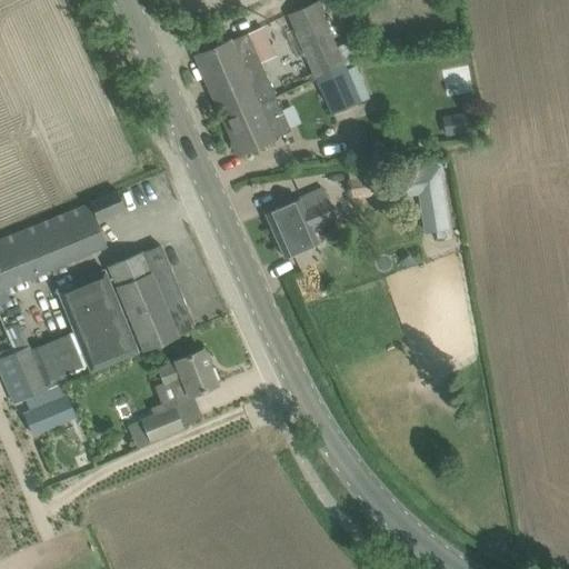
[(345,66),(336,48),(317,3),(288,16),(316,79),(345,66)]
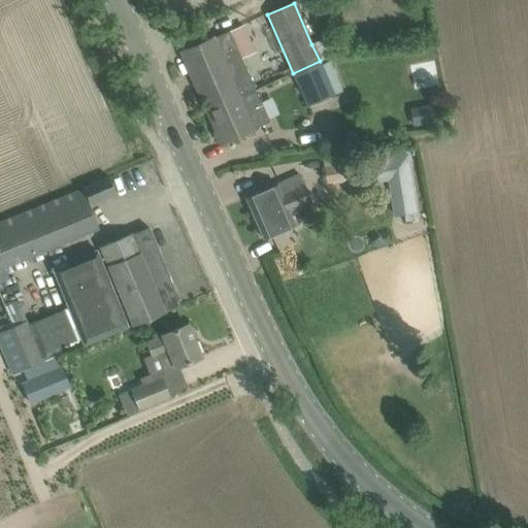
[(252,83),(249,76),(241,61),(228,32),(182,53),(207,111),(255,90),(252,83)]
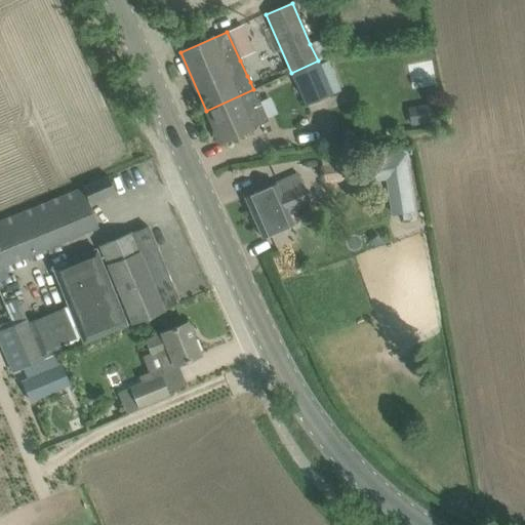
[(340,89),(327,62),(320,65),(318,61),(291,73),(306,105),(331,93),(340,89)]
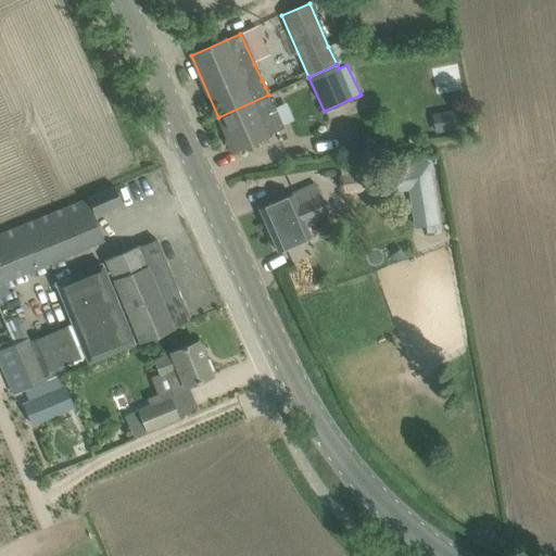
[(232,151),(253,142),(283,128),(268,95),(218,117),(232,151)]
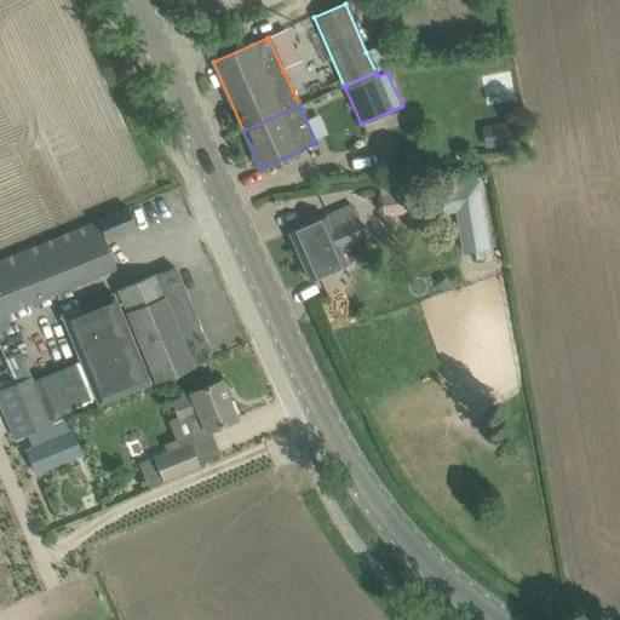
[(515,121),(481,128),(484,148),(520,141),(515,121)]
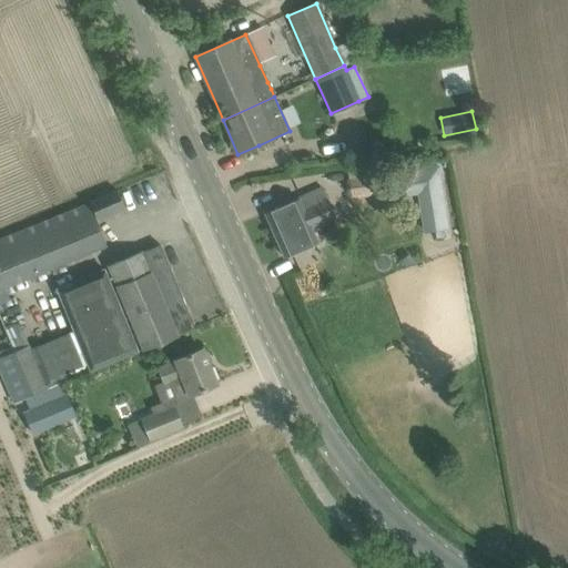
[(381,163),(346,168),(351,198),(385,193),(381,163)]
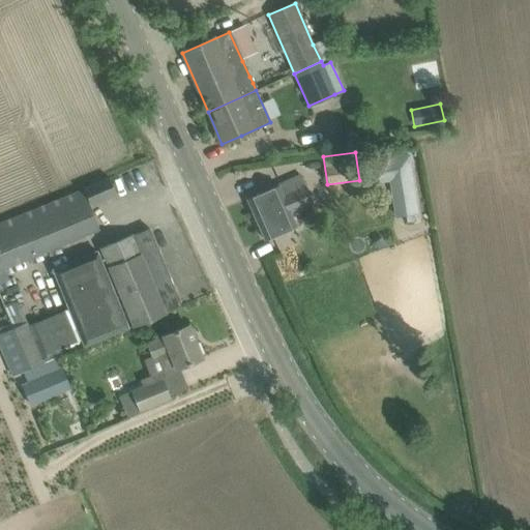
[(391,181),(393,215),(417,213),(413,154),(378,156),(379,182),(391,181)]
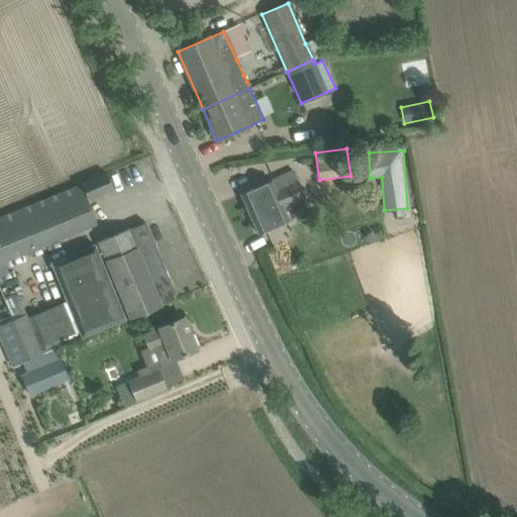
[(259,234),(277,226),(288,221),(282,207),(304,198),(293,171),(240,194),(259,234)]
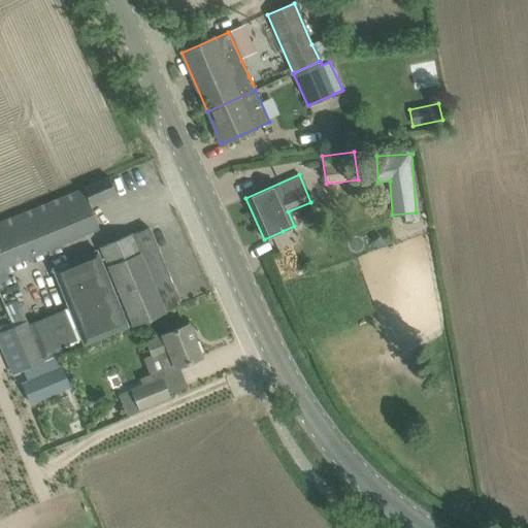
[(0,268),(78,237),(97,229),(81,190),(0,222),(0,268)]
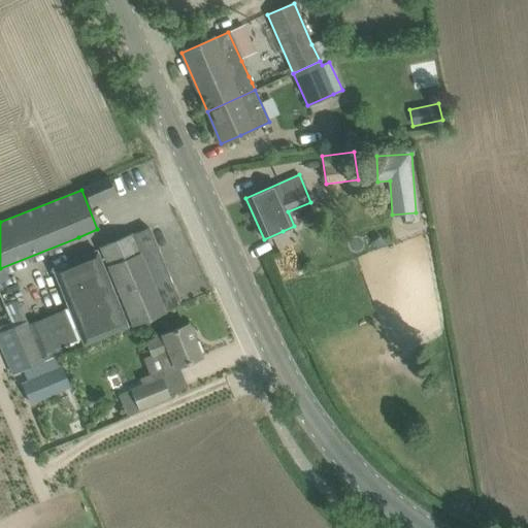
[(149,319),(162,312),(180,305),(149,228),(117,241),(52,267),(83,343),(149,319)]
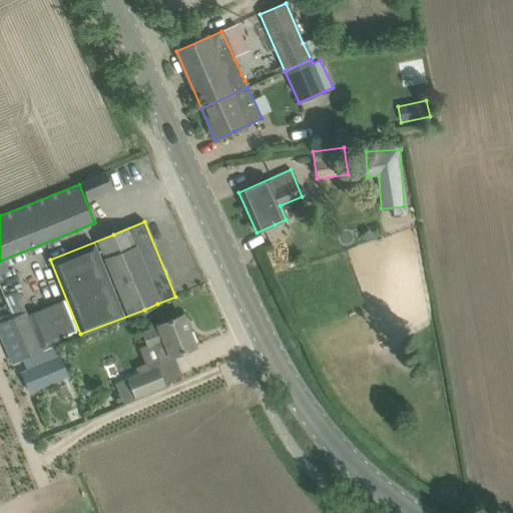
[(26,313),(0,324),(0,338),(11,364),(42,351),(26,313)]
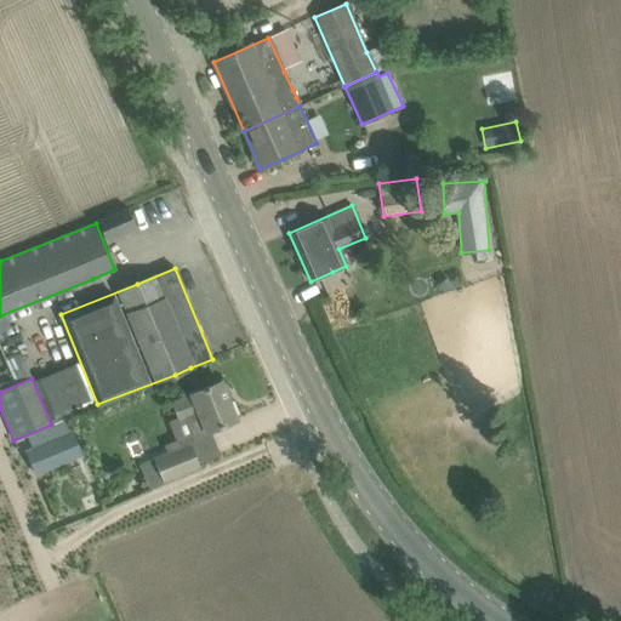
[(149,490),(152,489),(201,467),(189,439),(235,421),(220,382),(191,394),(192,394),(171,403),(177,415),(169,419),(177,438),(165,443),(169,450),(169,451),(153,457),(154,460),(140,466),(149,490)]
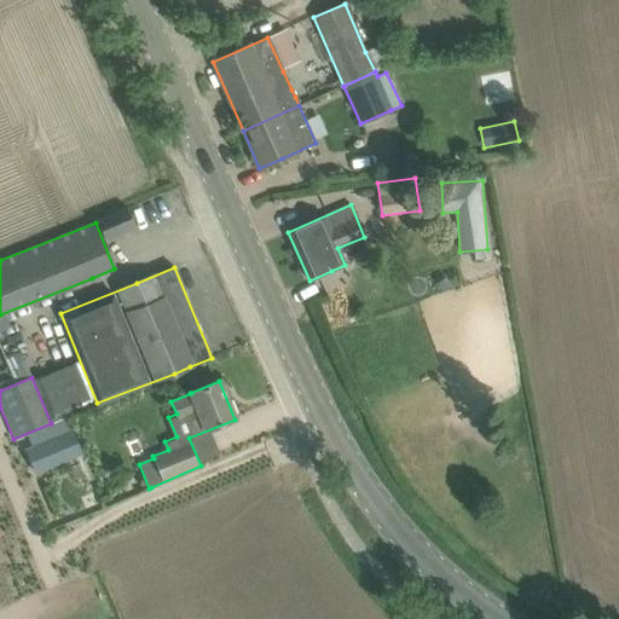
[(68,432),(67,433),(25,449),(35,473),(84,455),(68,415),(63,417),(65,424),(68,432)]
